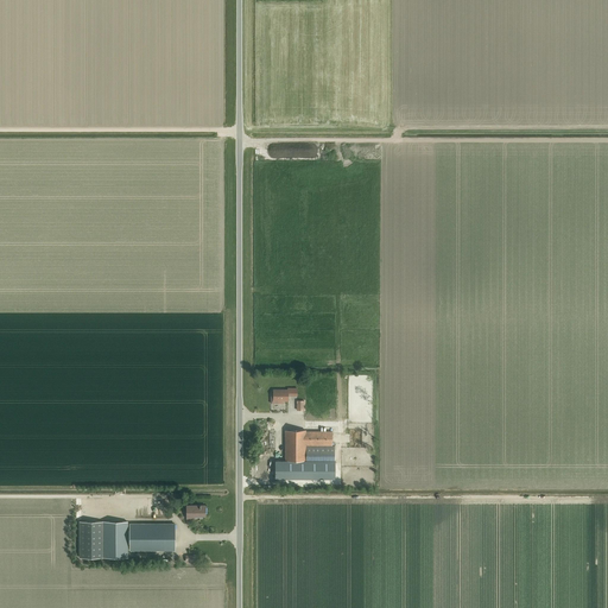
[(287,401),(287,396),(297,396),(297,388),(287,388),(287,390),(273,390),(273,393),(271,393),(271,404),(283,404),(283,401),(287,401)]
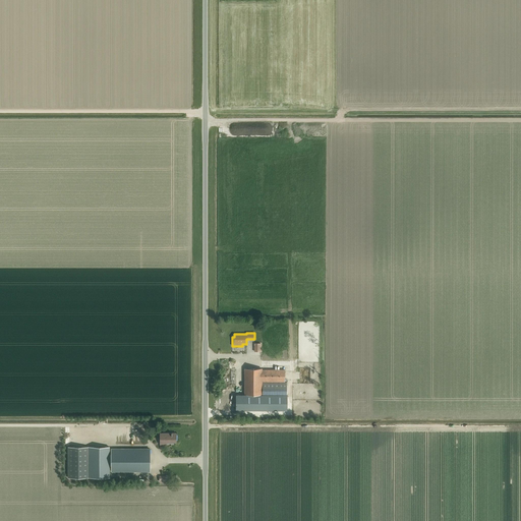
[(262,369),(262,368),(244,368),(244,394),(262,394),(262,382),(284,382),(284,369),(262,369)]
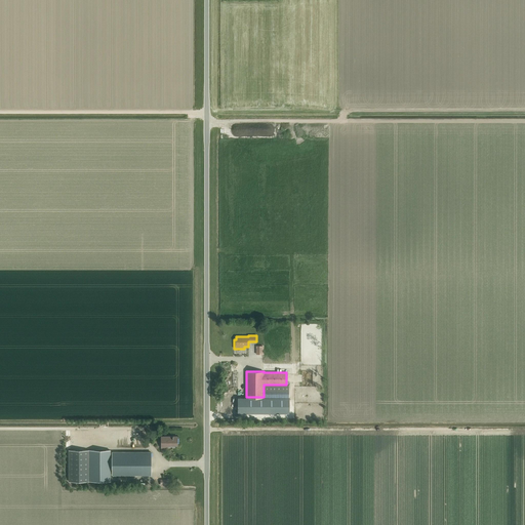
[(264,385),(264,397),(289,397),(289,385),(286,385),(264,385)]
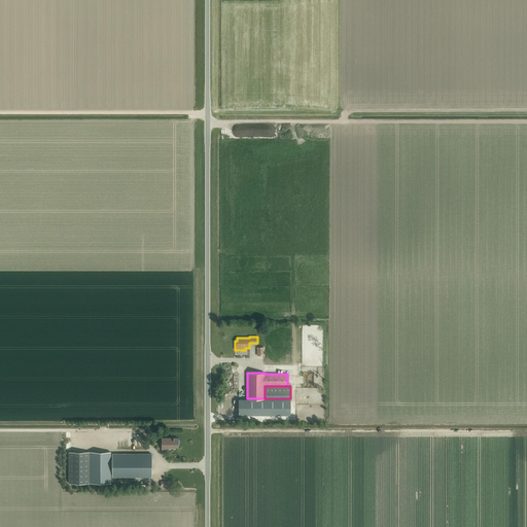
[(288,398),(237,398),(237,414),(288,414),(288,398)]
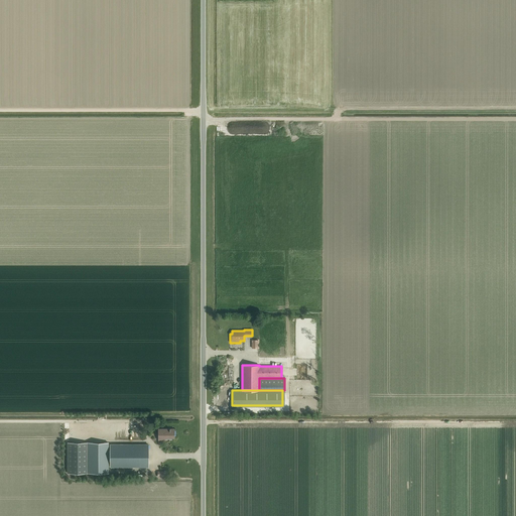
[(174,437),(174,428),(170,428),(169,428),(158,429),(158,440),(164,439),(164,438),(174,437)]
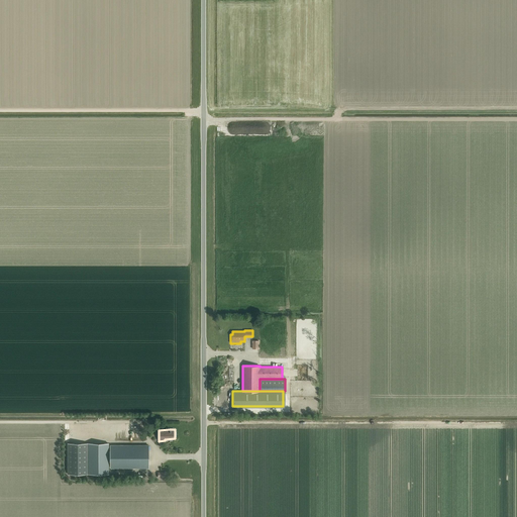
[(68,443),(68,474),(88,474),(88,443),(68,443)]
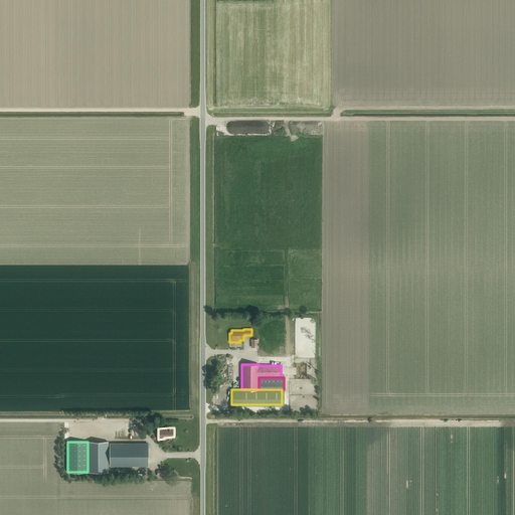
[(108,472),(108,442),(88,442),(88,472),(108,472)]
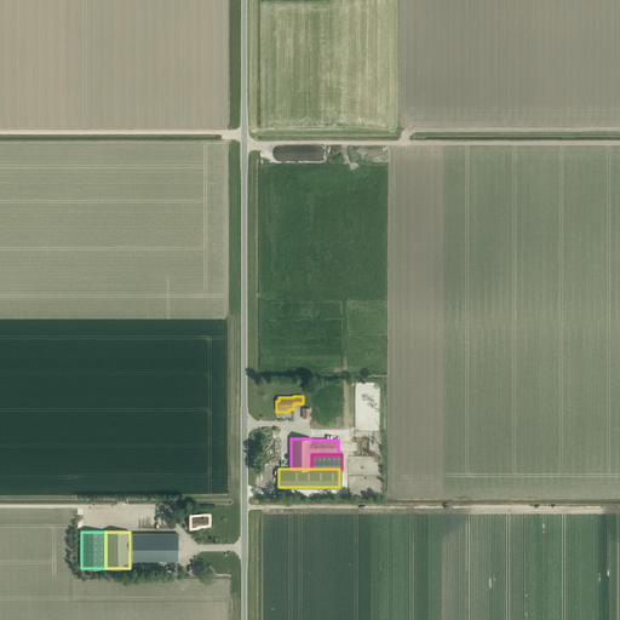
[(178,561),(178,534),(132,534),(132,561),(178,561)]
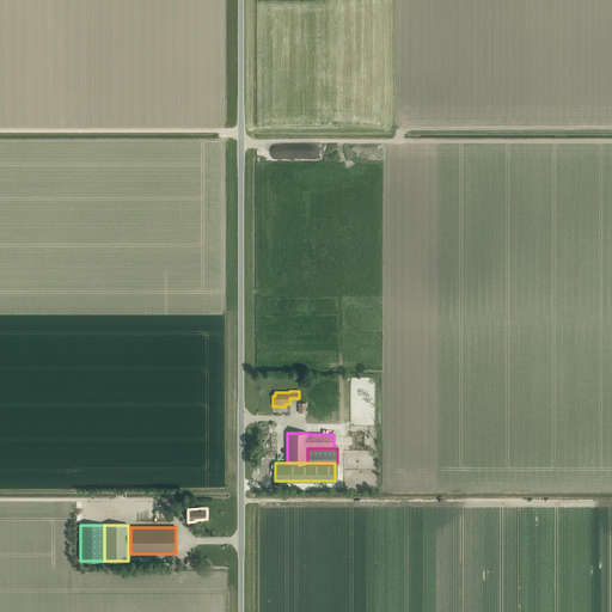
All buildings are outlined.
